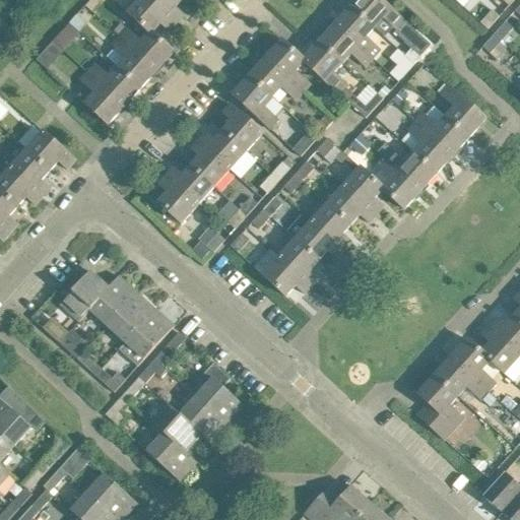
[(99,0),(88,0),(84,5),(90,10),(100,0),(99,0)]
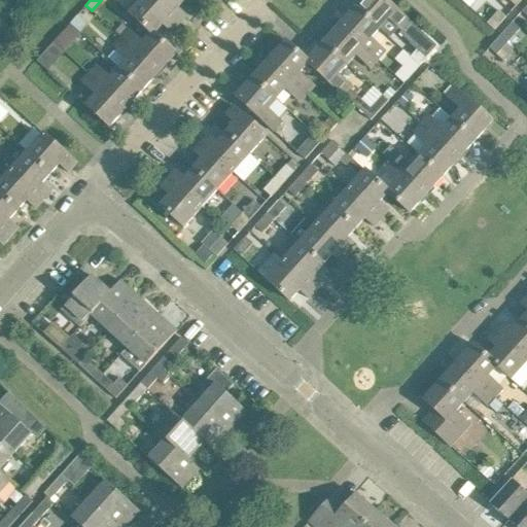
[(178,25),(151,0),(140,0),(129,13),(151,33),(153,34),(153,33),(163,25),(171,33),(178,25)]
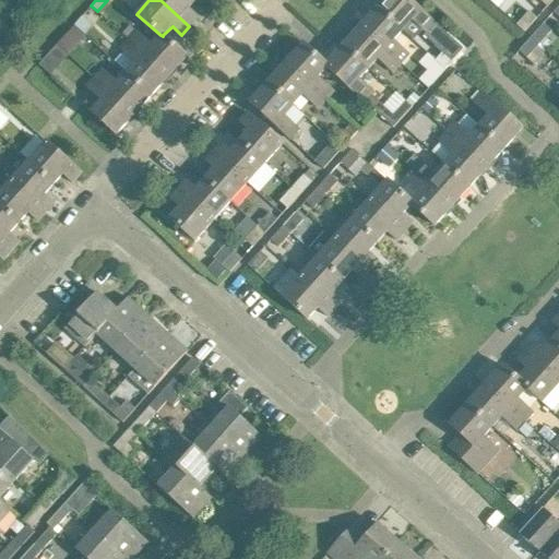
[(188,9),(194,0),(161,0),(189,26),(198,18),(188,9)]
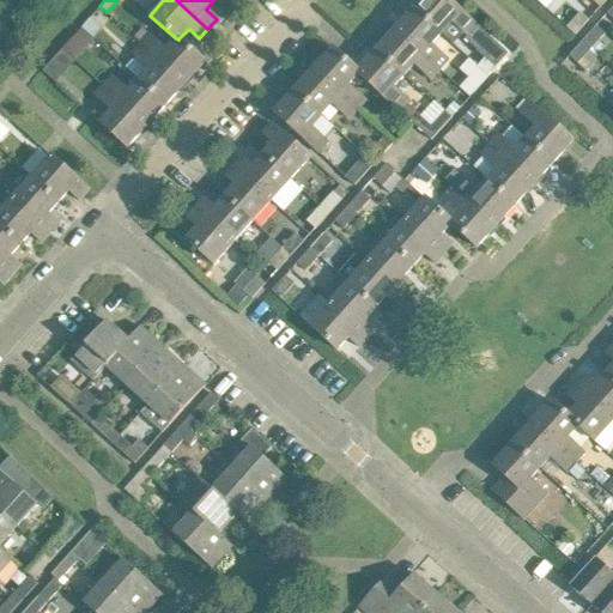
[(422,0),(413,8),(441,34),(450,23),(466,37),(465,40),(496,68),(508,54),(447,0),(422,0)]
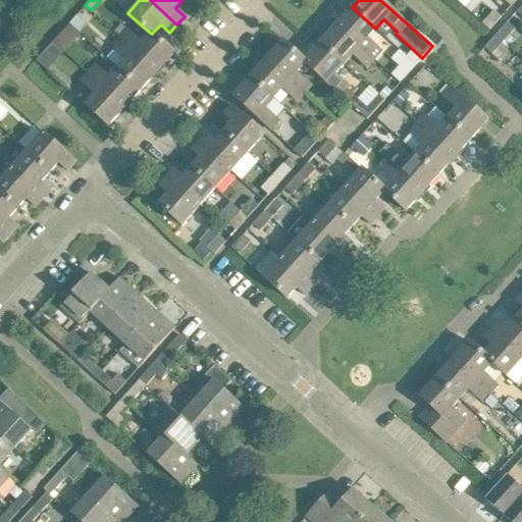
[(365,39),(375,29),(352,7),(335,25),(373,59),(379,52),(365,39)]
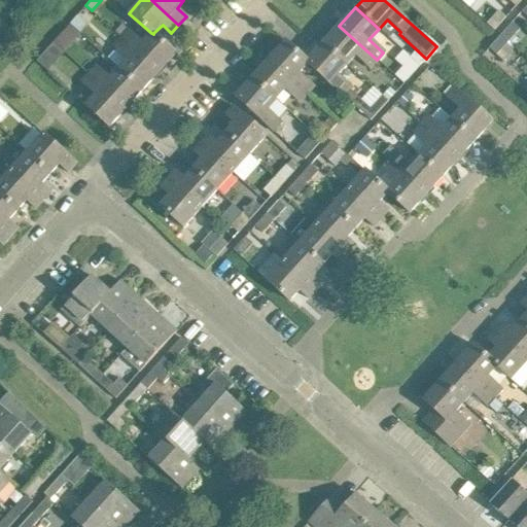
[(494,30),(506,16),(499,10),(487,24),(494,30)]
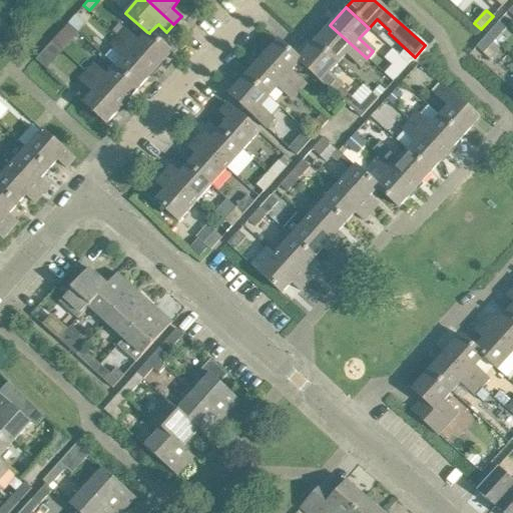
[(74,15),(67,23),(76,31),(83,23),(74,15)]
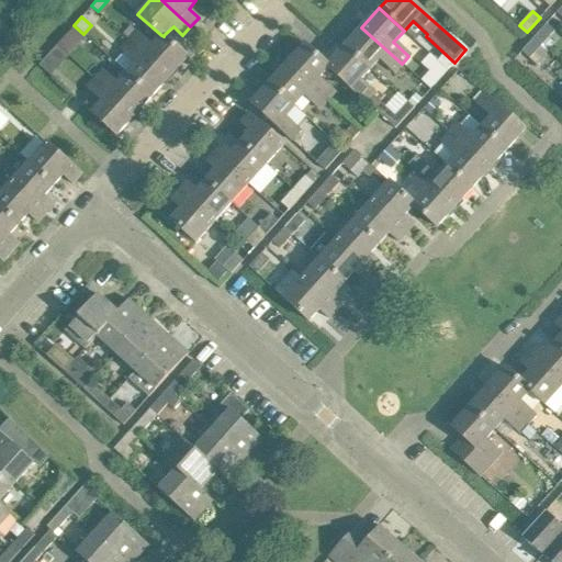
[(542,44),(554,31),(547,23),(535,37),(542,44)]
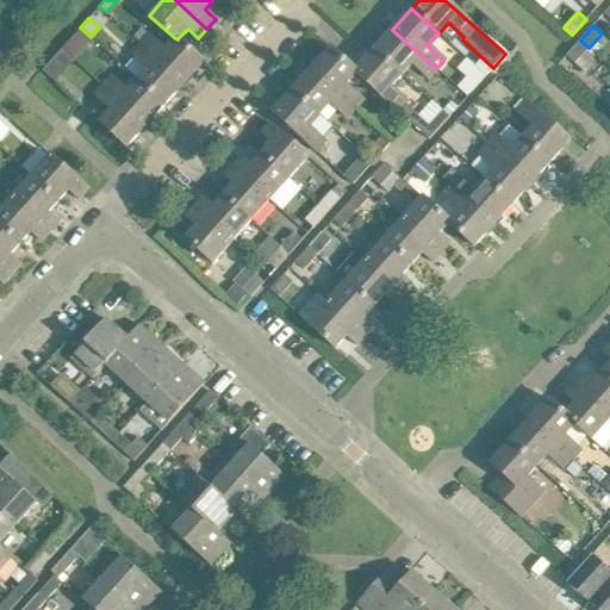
[(436,69),(392,30),(374,50),(400,74),(410,63),(427,79),(436,69)]
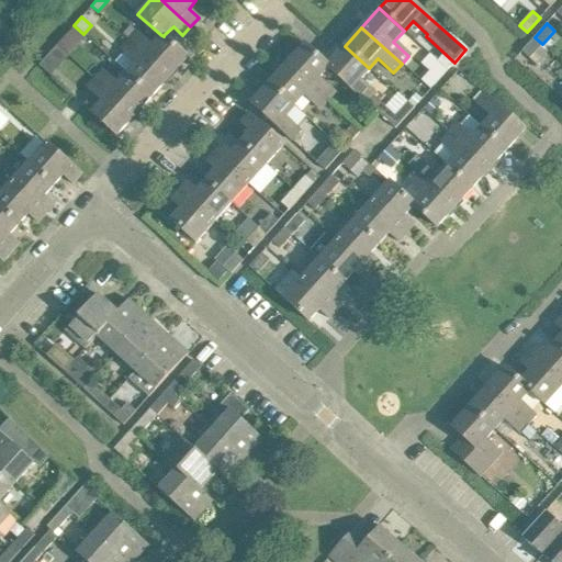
[(188,57),(164,35),(164,36),(161,35),(153,46),(137,32),(130,41),(170,77),(188,57)]
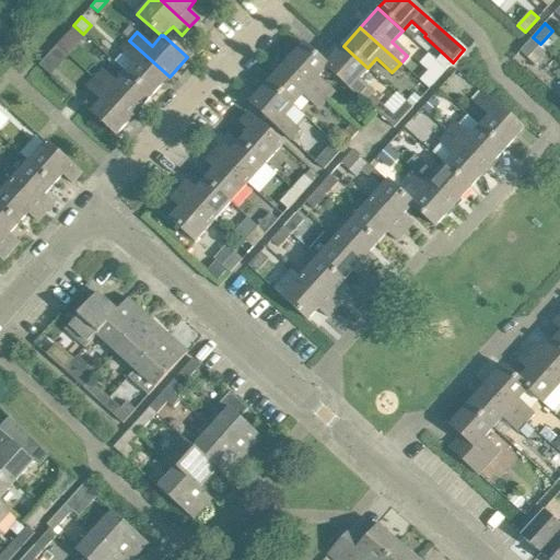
[(65,35),(56,45),(68,56),(77,46),(65,35)]
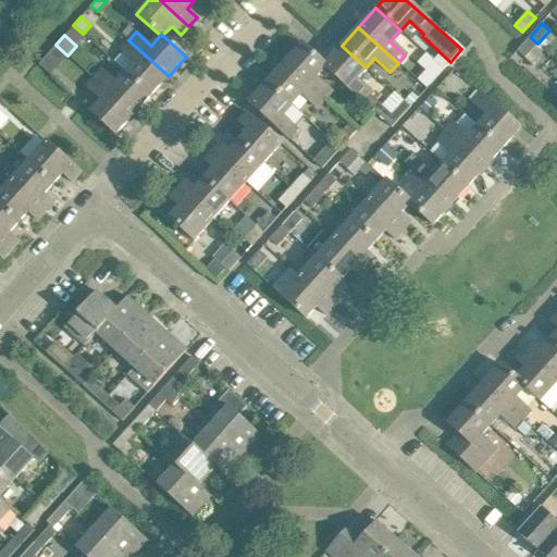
[(525,58),(537,44),(530,37),(518,50),(525,58)]
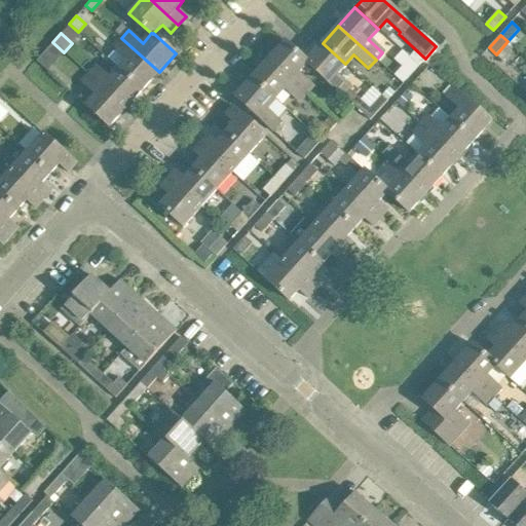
[(513,36),(508,41),(513,45),(518,40),(513,36)]
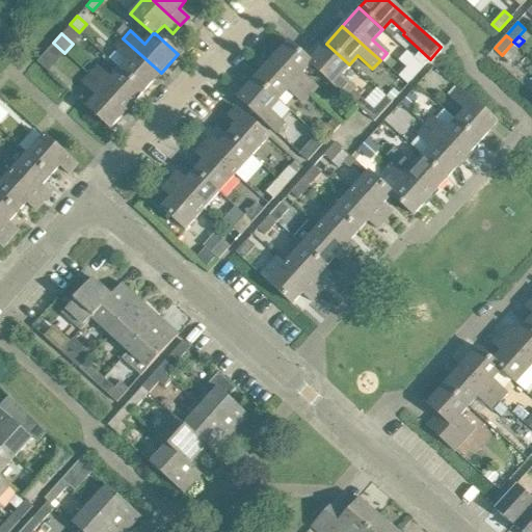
[(161,73),(123,38),(115,46),(130,59),(121,70),(143,91),(161,73)]
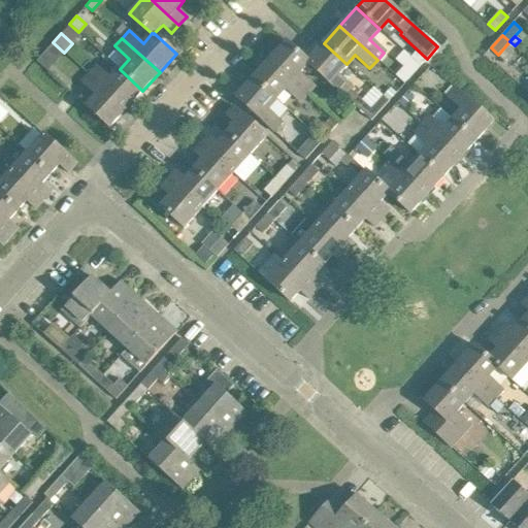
[(299,73),(307,64),(308,64),(307,62),(308,61),(286,41),(269,60),(307,94),(314,87),(299,73)]
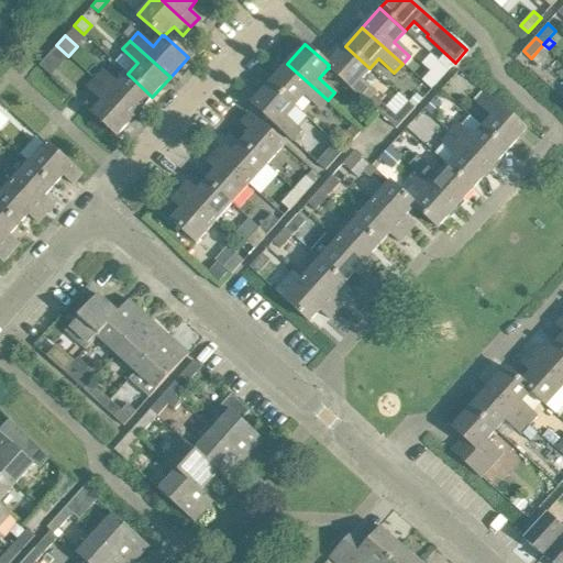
[(543,44),(531,58),(537,64),(550,50),(549,48),(543,44)]
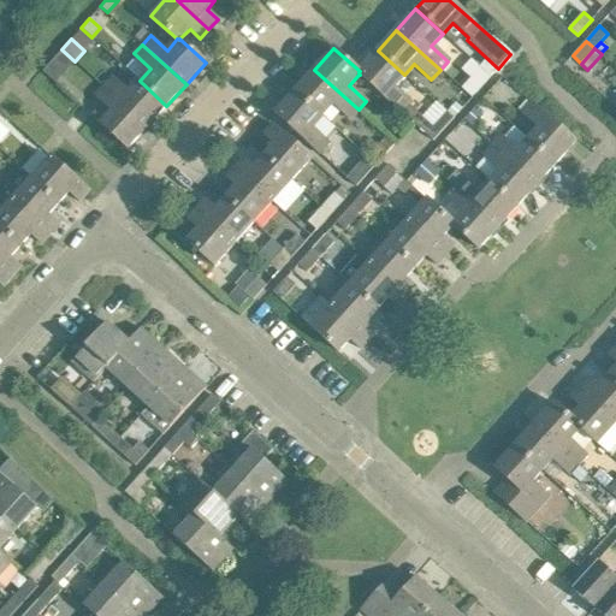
[(409,104),(392,88),(404,75),(378,51),(360,71),(359,72),(360,75),(359,75),(431,141),(451,118),(444,112),(431,126),(408,105),(409,104)]
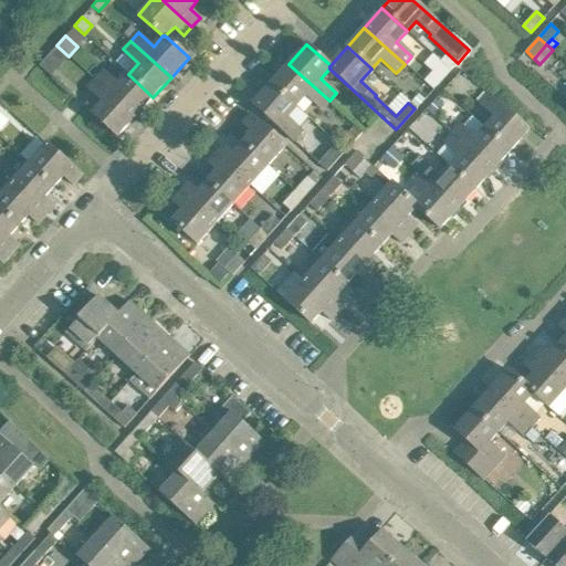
[(329,101),(289,64),(271,84),(295,106),(305,96),(321,111),(329,101)]
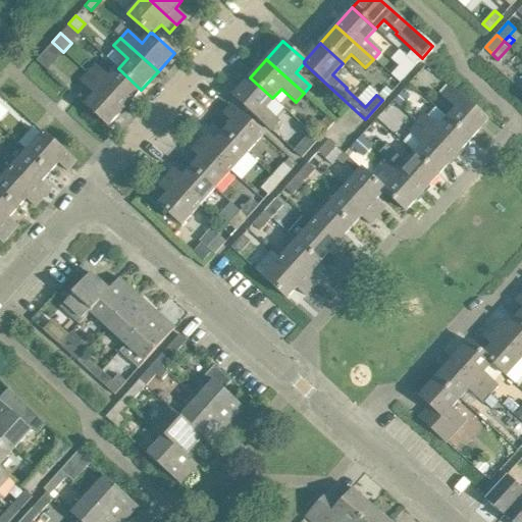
[(141,90),(118,68),(109,77),(95,65),(87,73),(124,108),(141,90)]
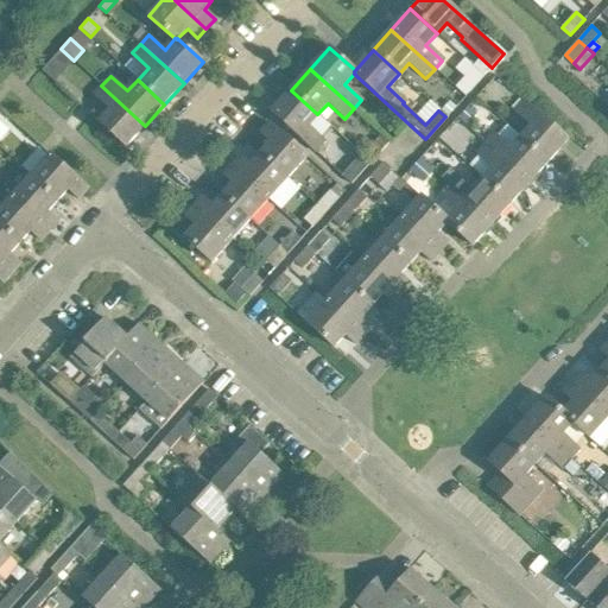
[(145,126),(101,86),(94,94),(111,109),(99,122),(126,147),(145,126)]
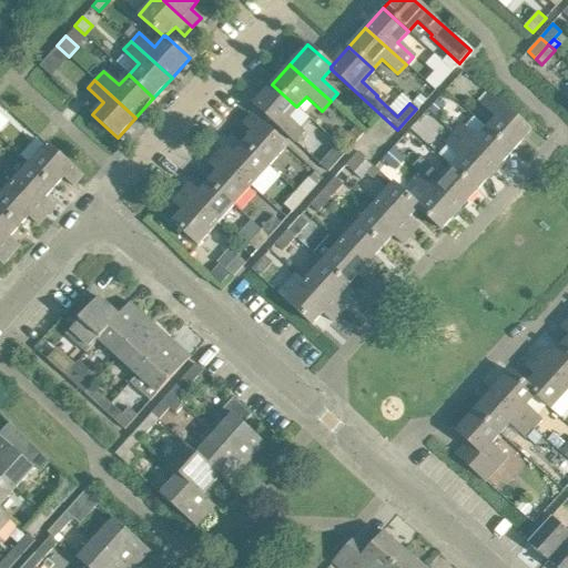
[(286,118),(296,107),(272,84),(253,104),(294,141),(302,132),(286,118)]
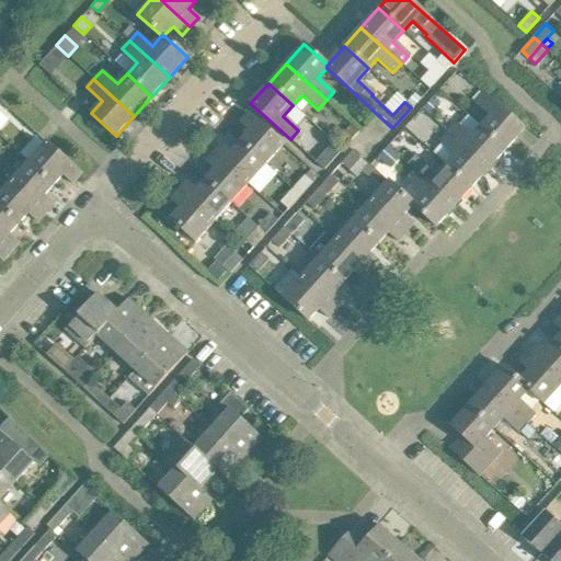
[(524,129),(483,93),(474,102),(489,115),(480,125),(506,149),(524,129)]
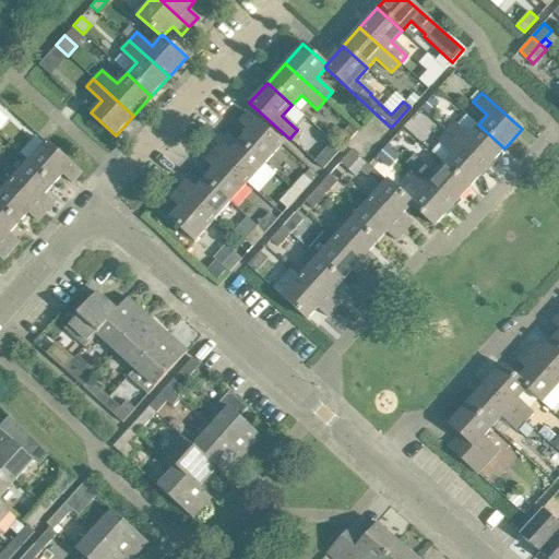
[(429,98),(420,108),(428,116),(437,105),(429,98)]
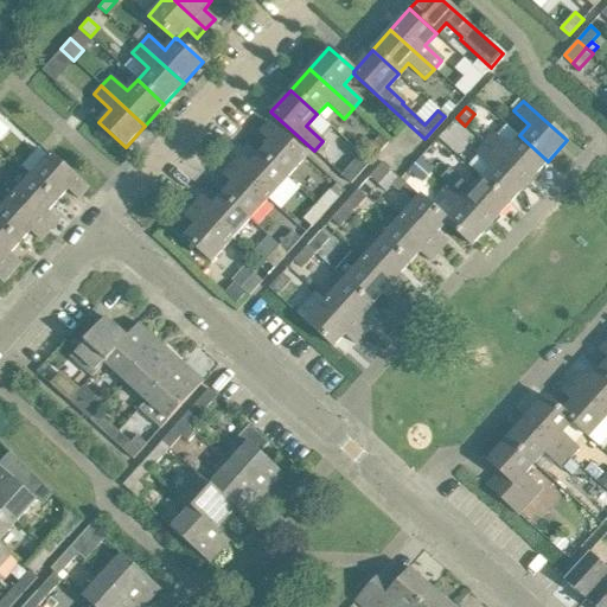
[(307,157),(287,139),(269,122),(260,133),(270,142),(260,154),(287,178),(307,157)]
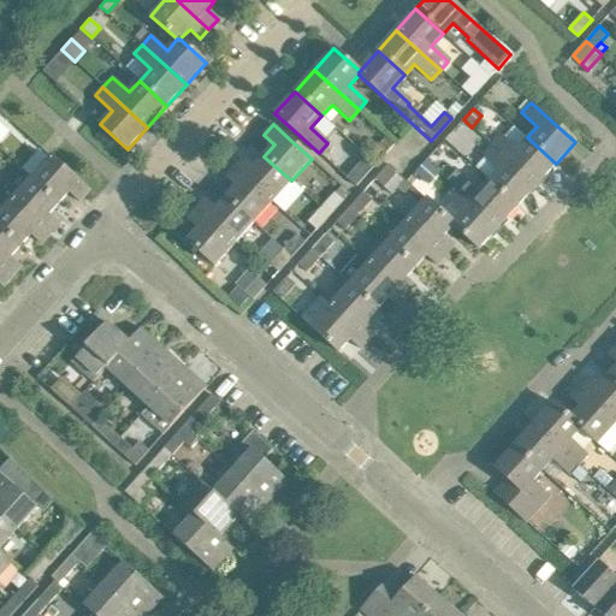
[(556,164),(527,137),(516,149),(499,135),(491,144),(537,185),(556,164)]
